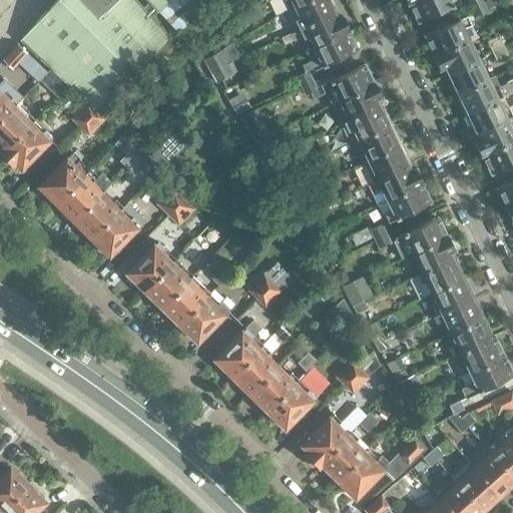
[(56,75),(94,110),(169,35),(136,0),(54,0),(19,39),(56,75)]
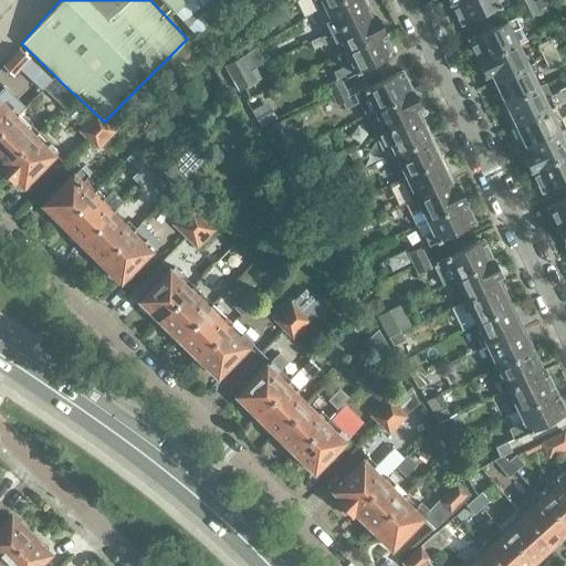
[(161,0),(174,12),(174,11),(175,12),(188,0),(161,0)]
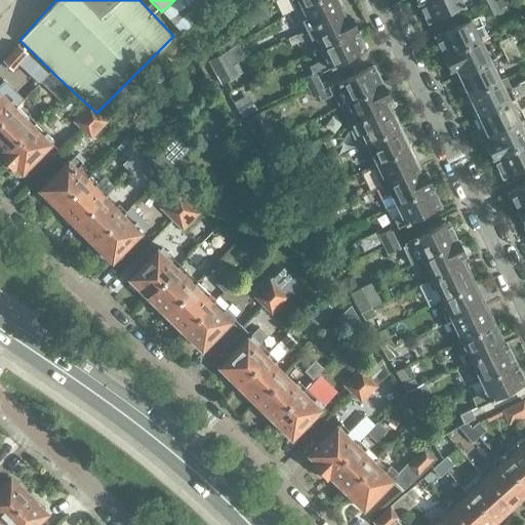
[(208,8),(201,0),(174,0),(162,11),(180,32),(196,18),(208,8)]
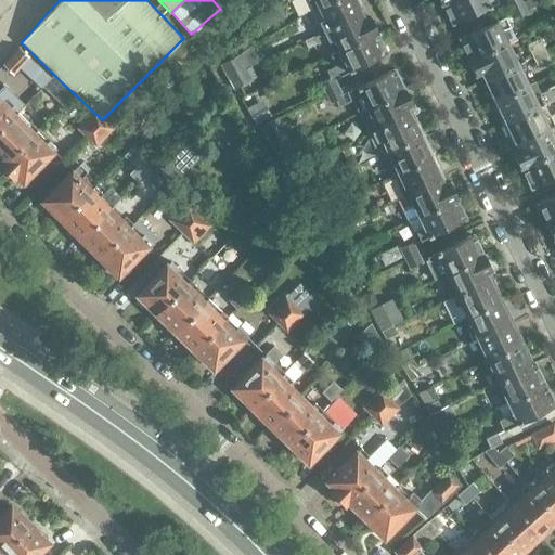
[(319,21),(323,30),(361,13),(357,2),(359,1),(358,0),(334,0),(317,9),(322,20),(319,21)]
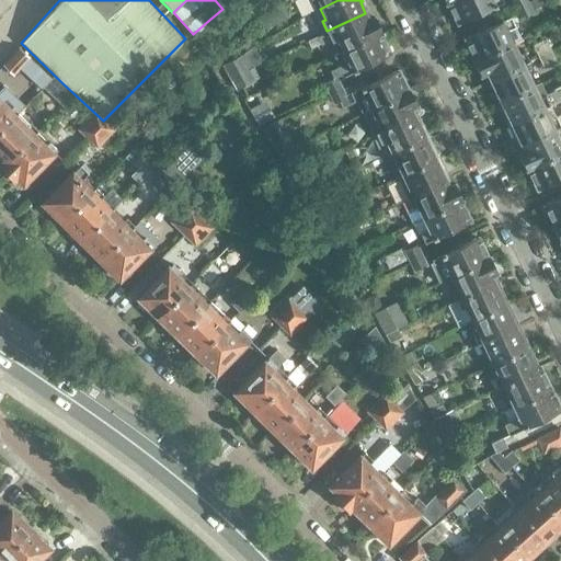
[(458,23),(491,8),(503,2),(501,0),(455,0),(448,3),(458,23)]
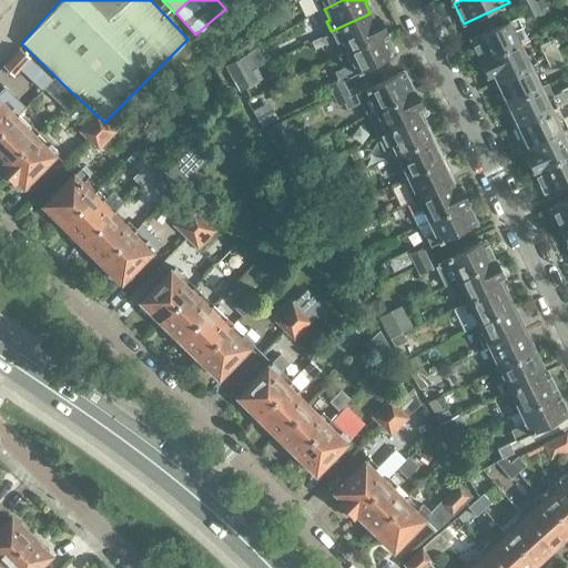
[(530,0),(520,6),(521,7),(526,18),(538,11),(533,0),(530,0)]
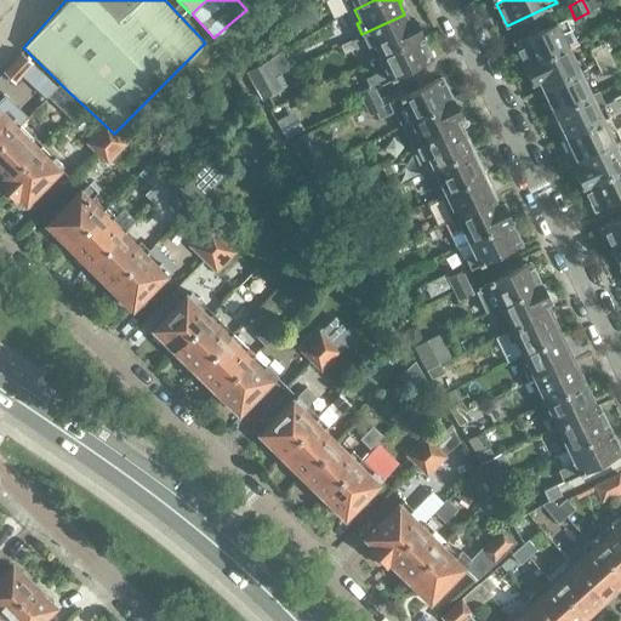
[(317,1),(306,11),(309,21),(322,11),(317,1)]
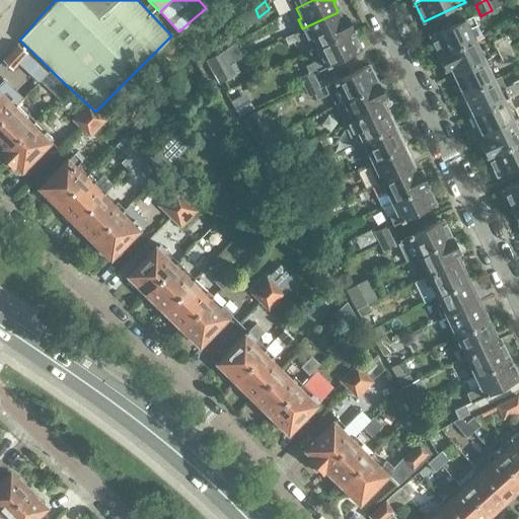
[(255,9),(246,17),(250,25),(258,17),(255,9)]
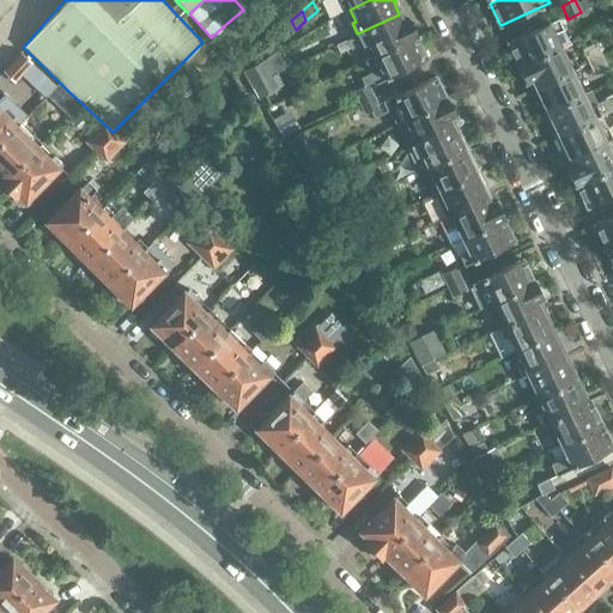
[(365,41),(374,58),(416,37),(418,36),(410,18),(402,22),(399,14),(357,34),(362,43),(365,41)]
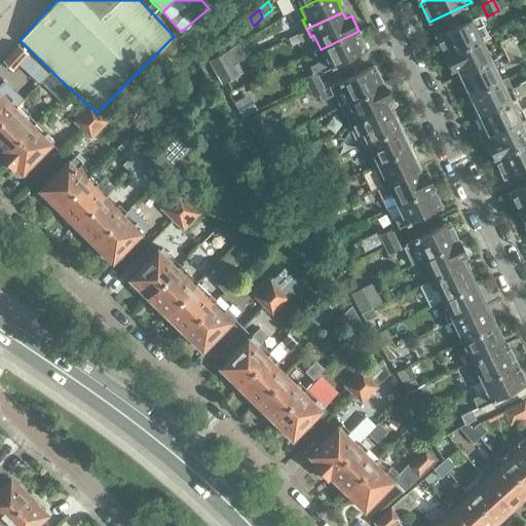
[(437,36),(446,55),(479,39),(474,28),(483,24),(479,15),(437,36)]
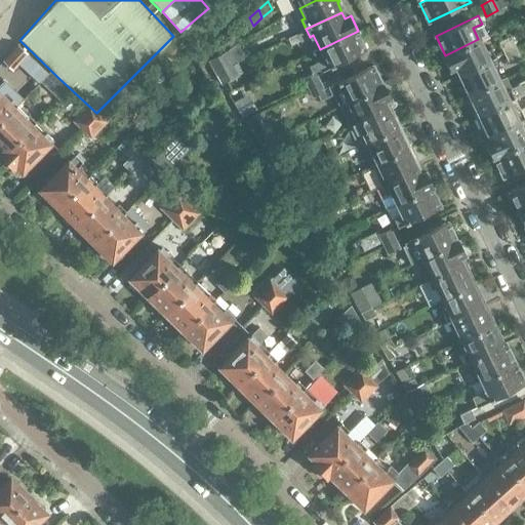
[(356,32),(320,49),(316,51),(319,58),(319,59),(309,65),(312,72),(301,77),(306,84),(308,87),(320,82),(316,75),(365,51),(356,32)]
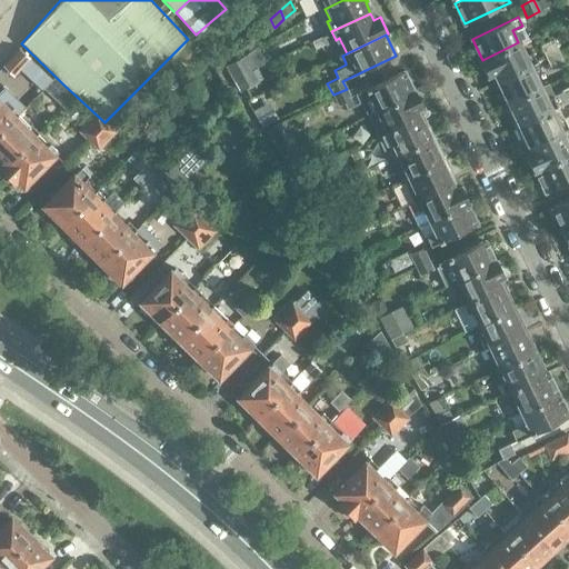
[(322,36),(312,40),(317,49),(327,43),(322,36)]
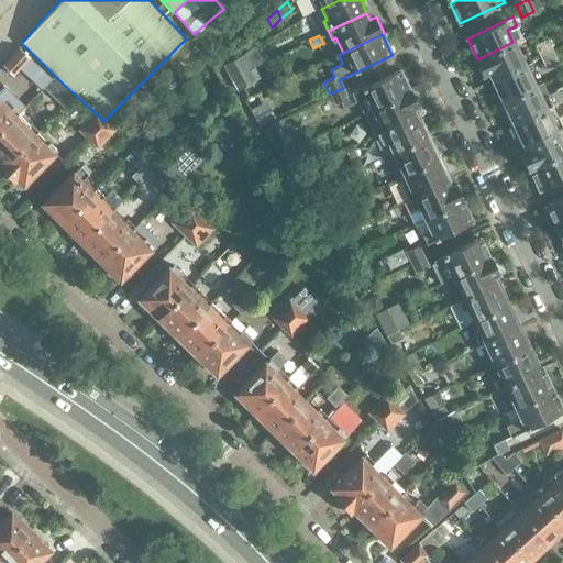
[(536,45),(542,57),(554,52),(562,46),(558,35),(536,45)]
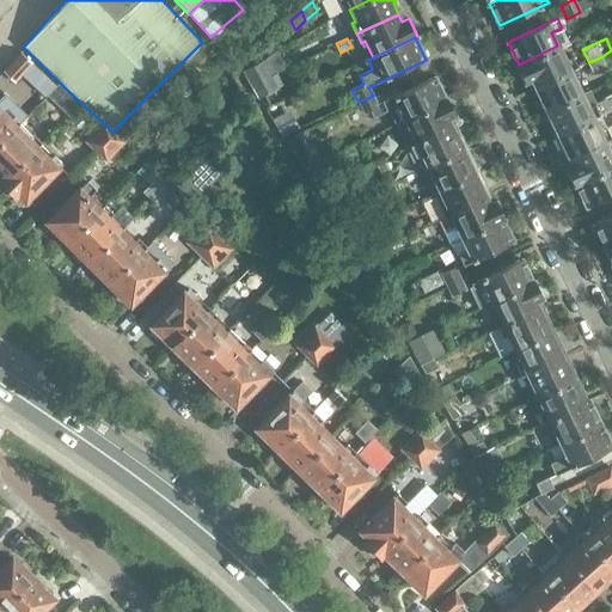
[(557,46),(519,65),(516,66),(525,84),(531,80),(534,89),(576,68),(571,56),(564,60),(557,46)]
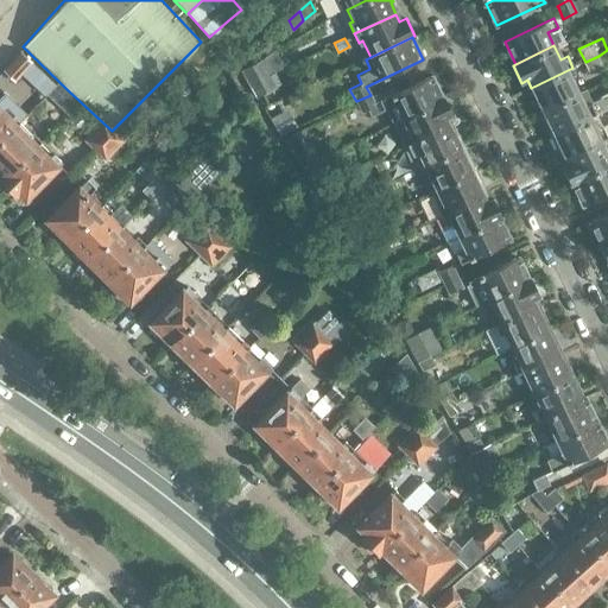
[(14,82),(32,63),(20,51),(2,71),(14,82)]
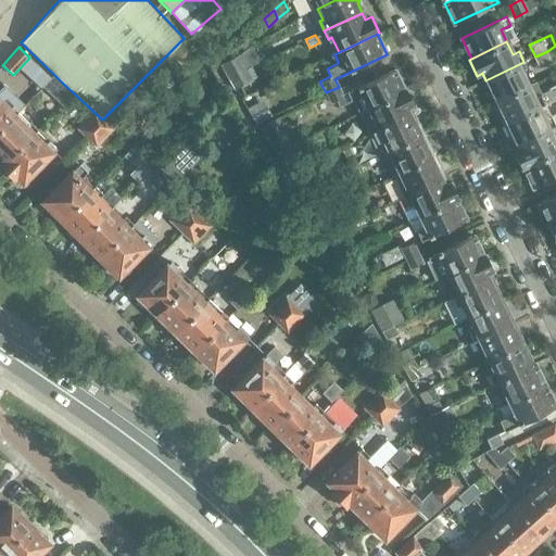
[(554,62),(547,51),(535,57),(541,68),(554,62)]
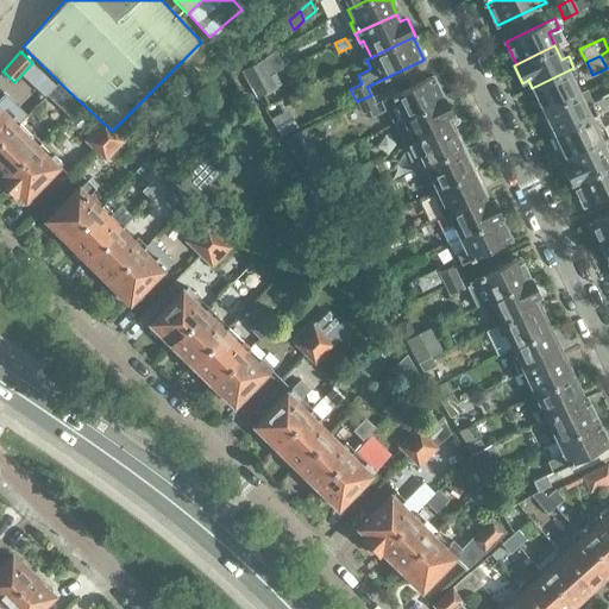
[(245,70),(252,82),(272,73),(265,60),(245,70)]
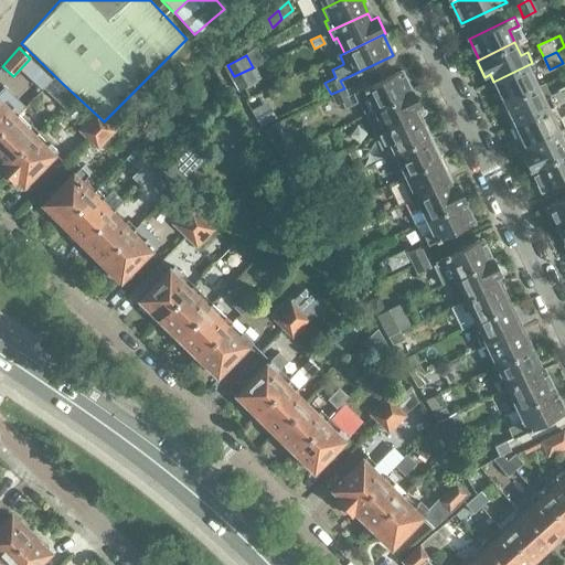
[(497,93),(502,103),(536,86),(532,76),(537,74),(532,63),(493,82),(499,92),(497,93)]
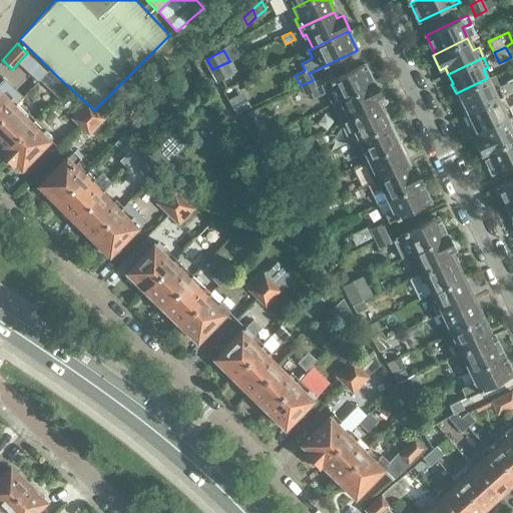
[(234,71),(229,61),(212,69),(217,80),(234,71)]
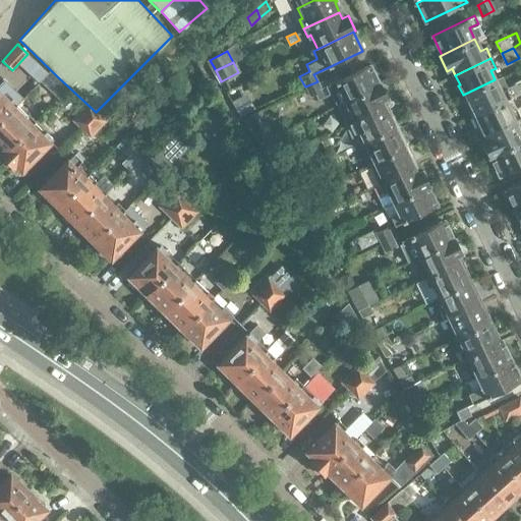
[(330,95),(335,105),(379,83),(369,65),(321,89),(317,81),(305,87),(308,94),(314,92),(319,100),(330,95)]
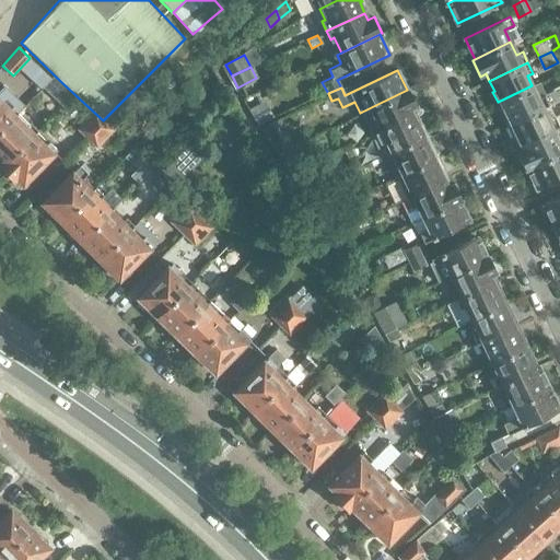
[(61,83),(54,91),(66,102),(73,94),(61,83)]
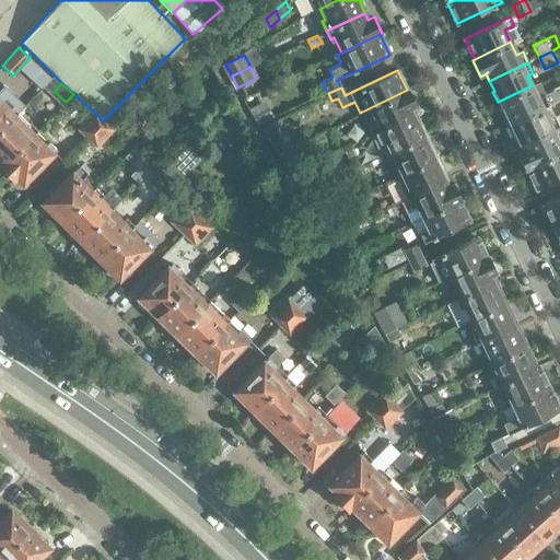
[(504,112),(510,123),(548,105),(559,100),(559,85),(553,89),(555,90),(544,95),(538,83),(532,85),(498,102),(502,113),(504,112)]
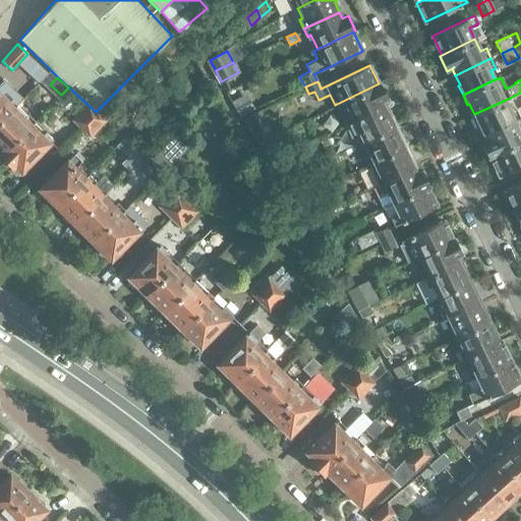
[(345,127),(385,107),(382,101),(388,98),(381,82),(379,83),(335,105),(345,127)]
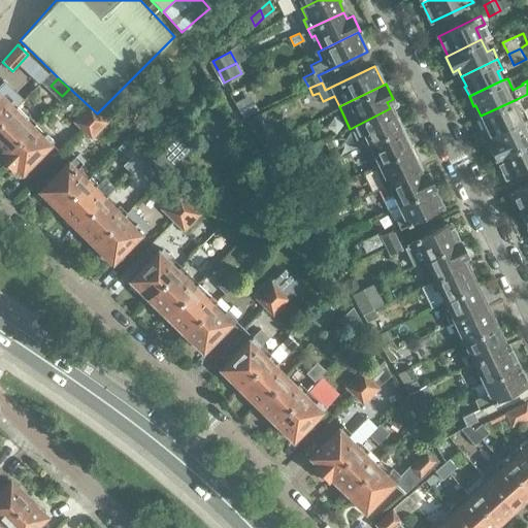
[(0,121),(15,106),(4,96),(6,93),(0,86),(0,121)]
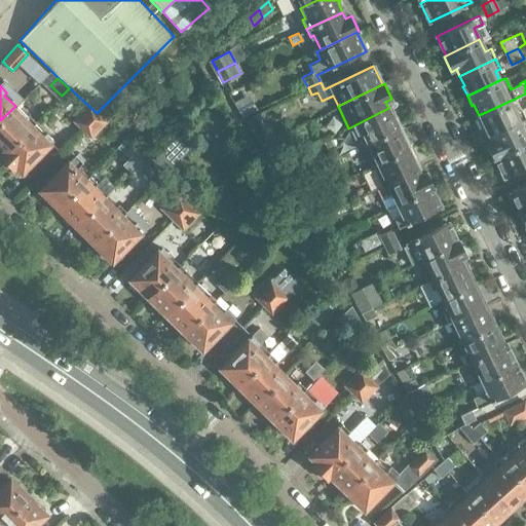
[(256,109),(249,96),(235,103),(242,116),(256,109)]
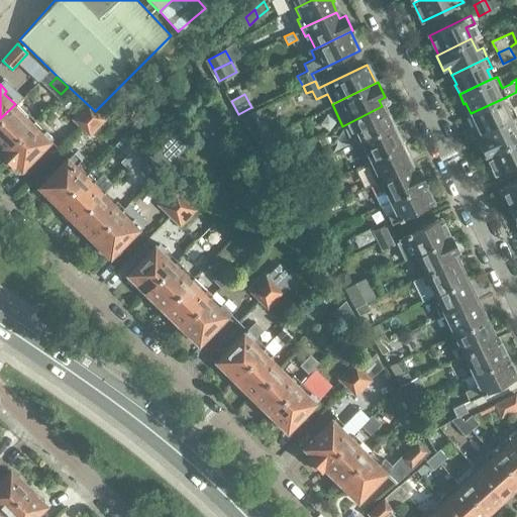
[(516,103),(511,107),(506,97),(471,113),(472,115),(470,116),(475,126),(477,125),(481,133),(516,116),(516,103)]
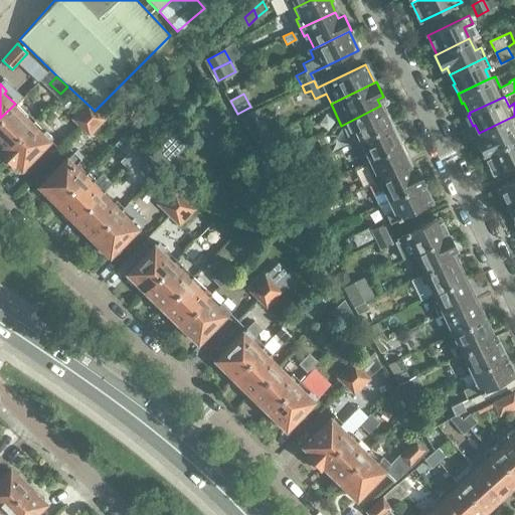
[(78,127),(95,112),(84,103),(69,119),(78,127)]
